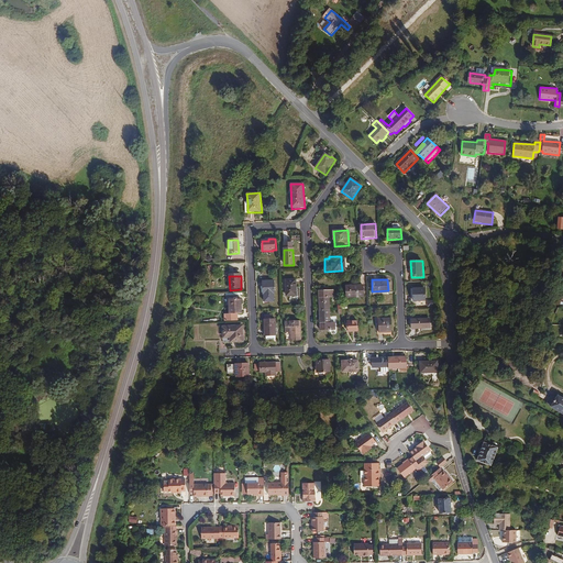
[(298,297),(297,280),(287,282),(288,297),(298,297)]
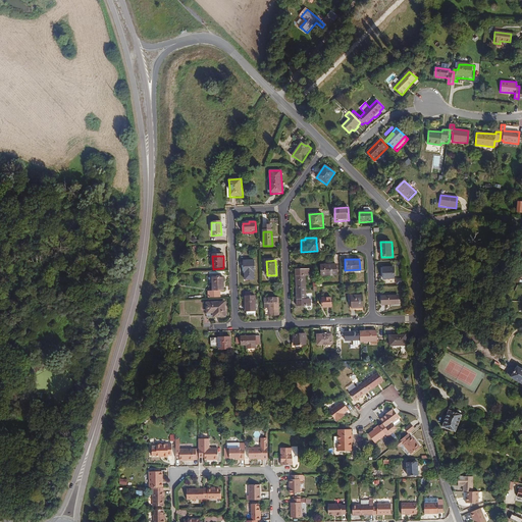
[(255,273),(255,262),(245,262),(245,274),(246,274),(246,280),(255,280),(255,273)]
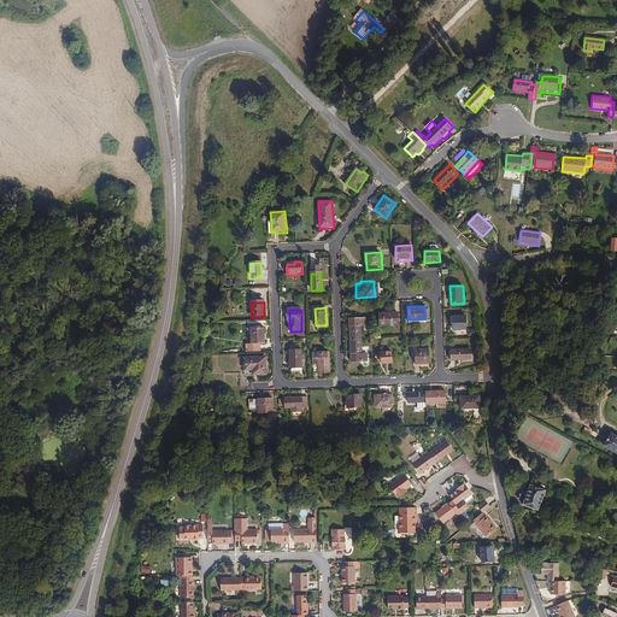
[(398,325),(398,312),(380,313),(380,325),(398,325)]
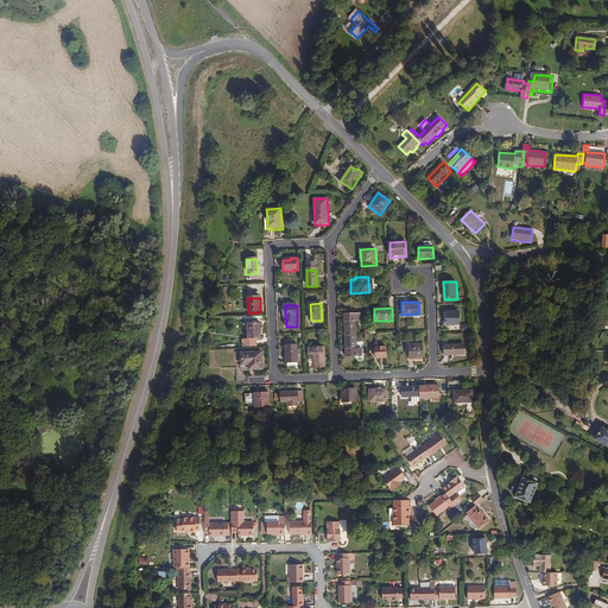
[(356,321),(362,321),(361,312),(346,314),(347,335),(356,335),(356,321)]
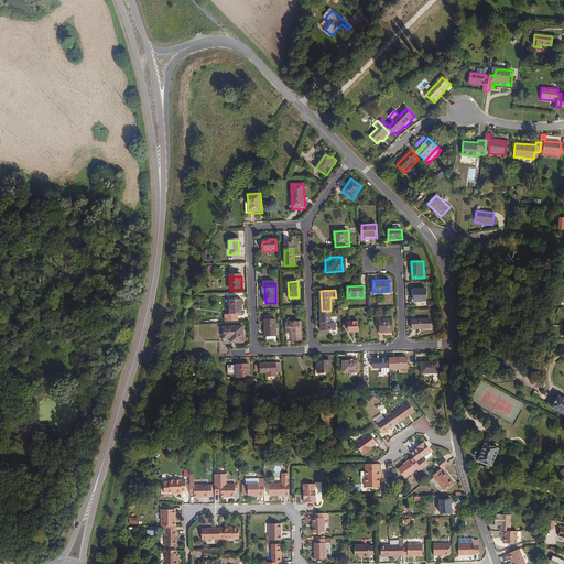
[(427,302),(426,290),(412,291),(413,297),(415,297),(415,303),(427,302)]
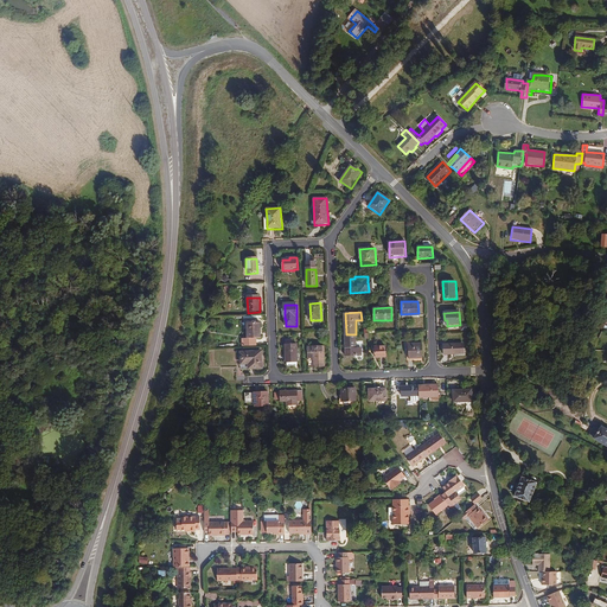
[(261,338),(260,323),(248,324),(248,339),(242,339),(242,347),(256,346),(255,339),(261,338)]
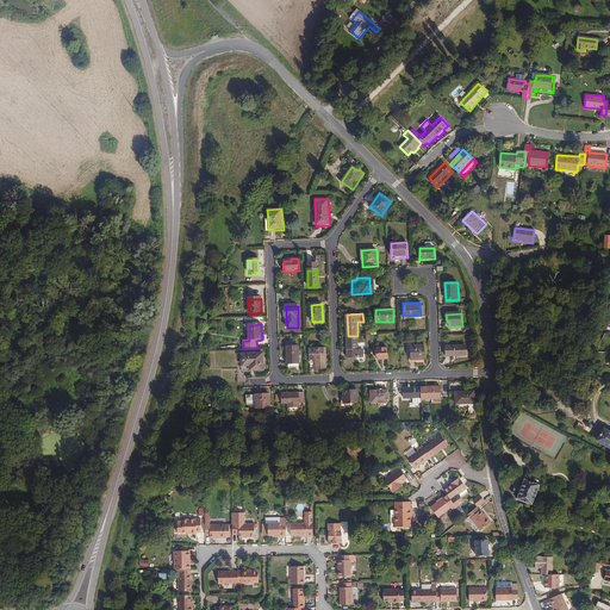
[(359,349),(358,336),(348,336),(348,359),(365,358),(365,349),(359,349)]
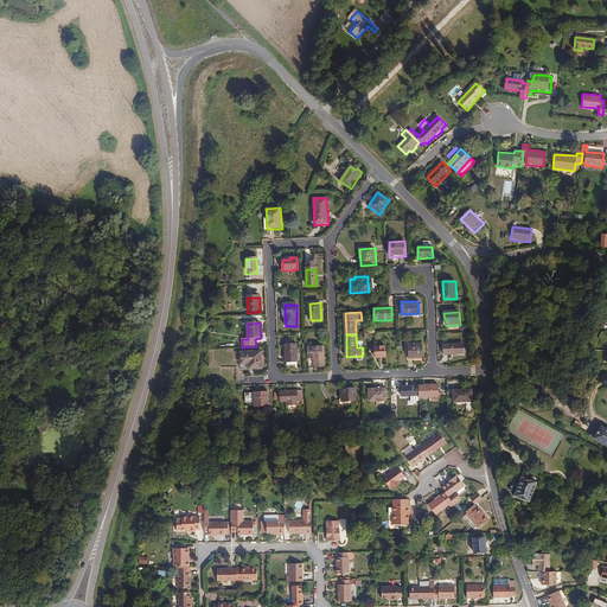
[(423,357),(422,340),(408,342),(409,357),(423,357)]
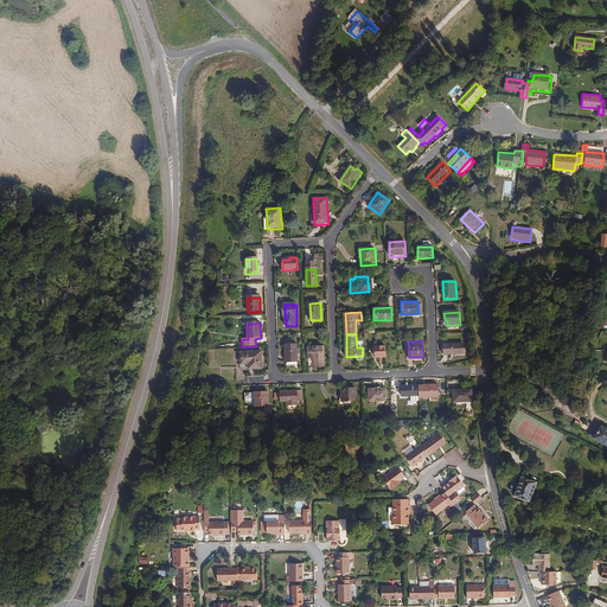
[(298,355),(298,346),(293,346),(293,342),(286,343),(287,363),(288,363),(288,366),(289,368),(298,368),(298,359),(298,355)]
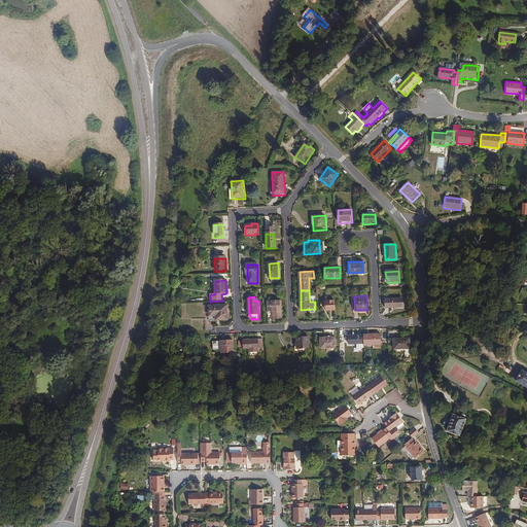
[(337,309),(336,300),(326,300),(326,303),(324,303),(324,308),(326,308),(326,309),(337,309)]
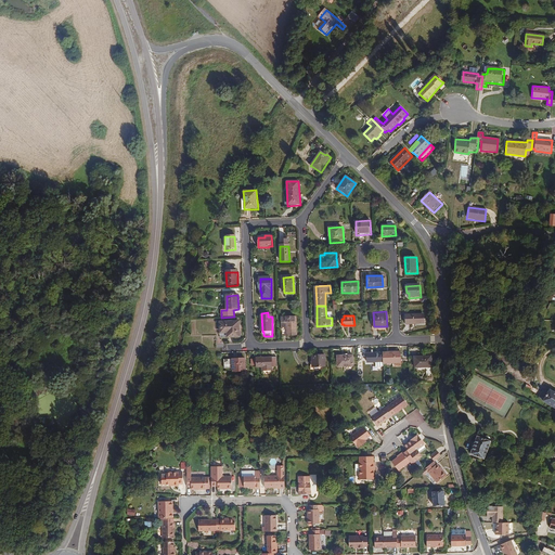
[(424,324),(424,315),(405,317),(407,325),(424,324)]
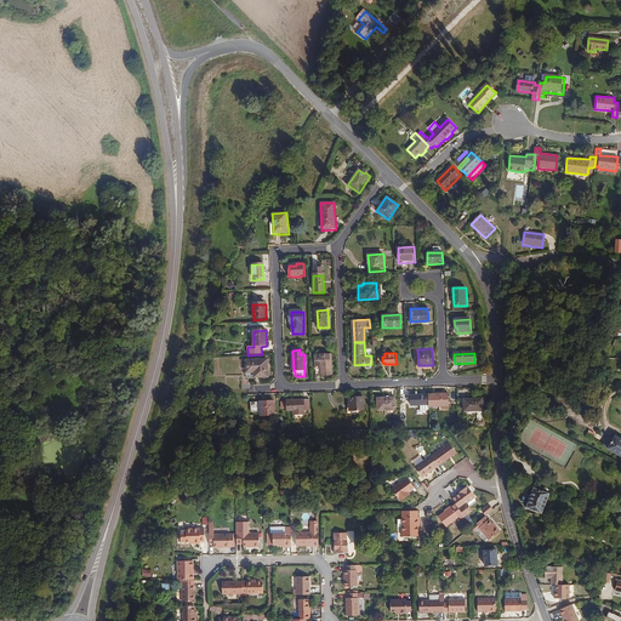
[(332,376),(331,355),(319,355),(320,376),(332,376)]
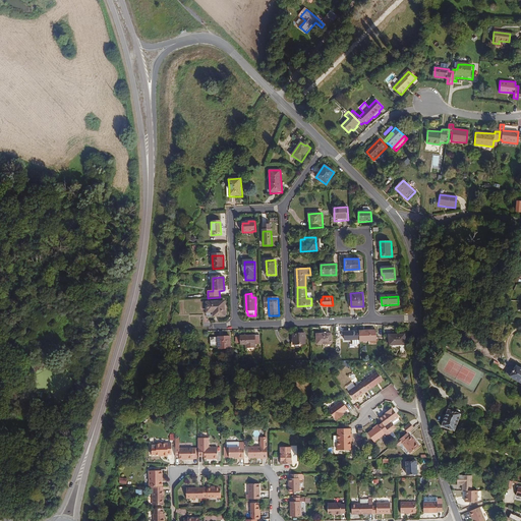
[(215,314),(214,302),(206,303),(207,314),(207,316),(215,315),(215,314)]
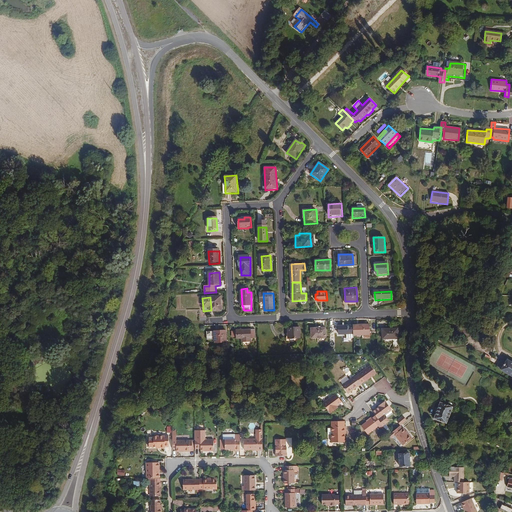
[(222,312),(222,297),(210,297),(211,309),(211,313),(222,312)]
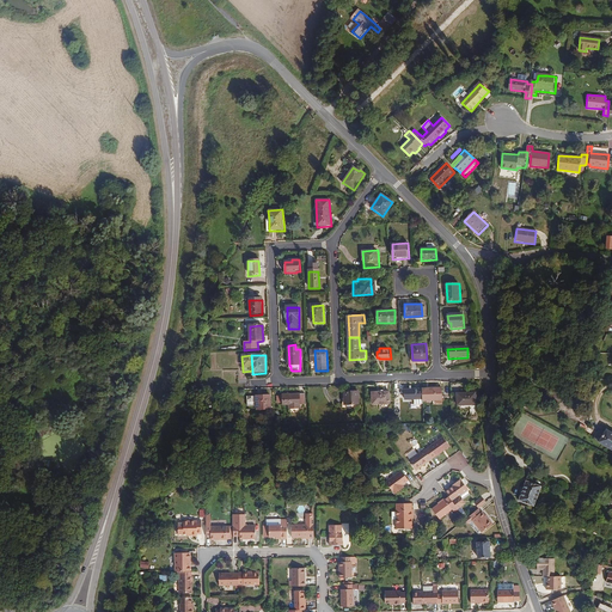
[(442,402),(442,390),(434,390),(434,387),(428,387),(428,391),(422,391),(423,401),(423,402),(442,402)]
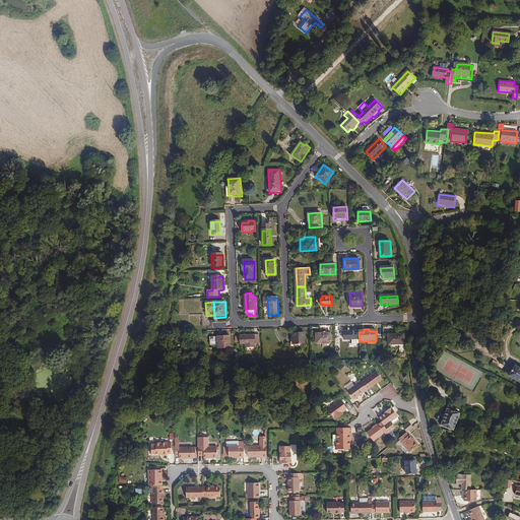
[(331,344),(331,333),(326,333),(326,332),(322,332),(322,334),(316,334),(317,344),(331,344)]
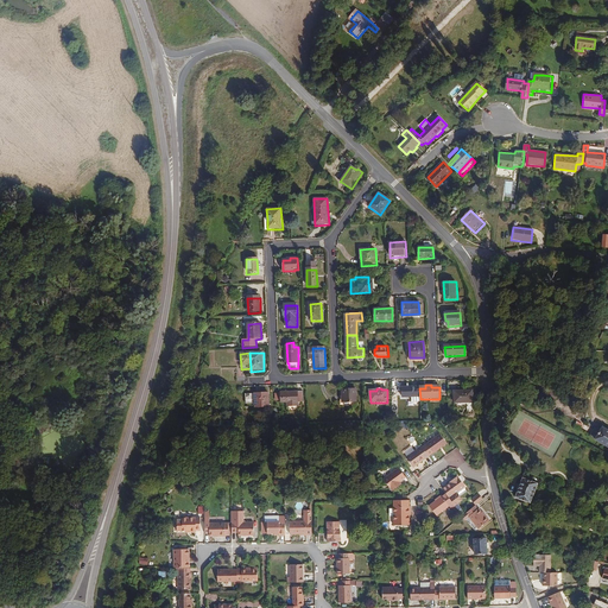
[(420,398),(419,388),(404,388),(404,399),(420,398)]
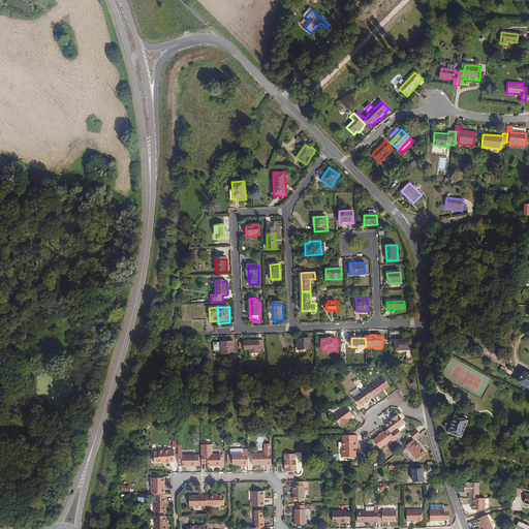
[(311,350),(311,340),(299,340),(299,345),(297,345),(297,351),(300,351),(300,350),(311,350)]
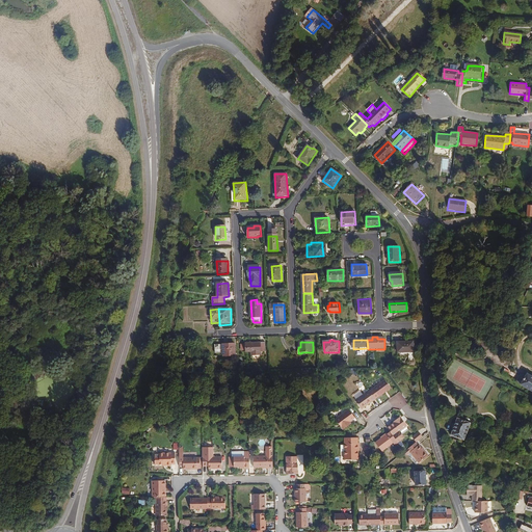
[(415,352),(415,342),(398,343),(398,353),(415,352)]
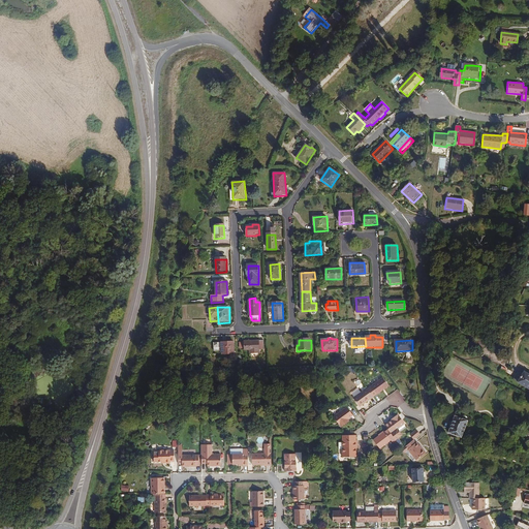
[(265,349),(263,341),(243,342),(244,348),(244,350),(250,350),(250,353),(259,353),(259,349),(265,349)]
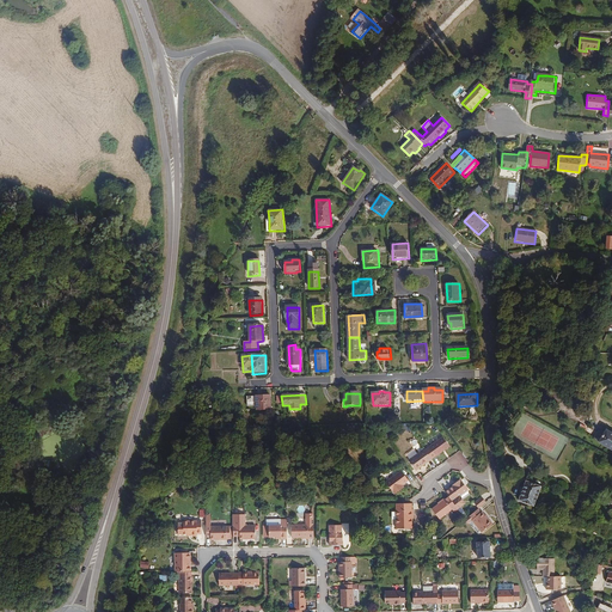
[(270,410),(270,397),(256,397),(257,408),(257,410),(270,410)]
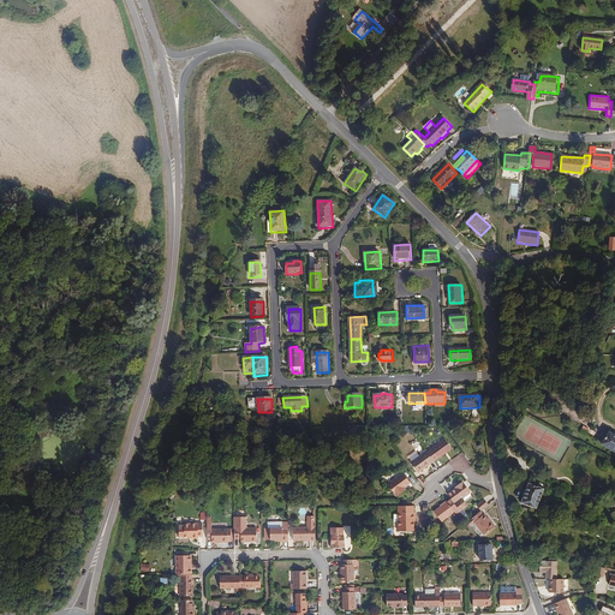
[(614,454),(614,435),(610,433),(609,433),(605,430),(598,443),(602,445),(601,447),(614,454)]
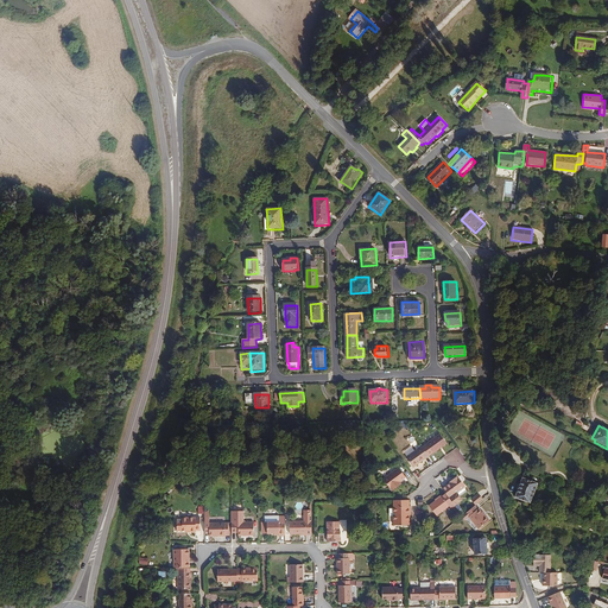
[(435,454),(448,444),(441,435),(428,443),(435,454)]
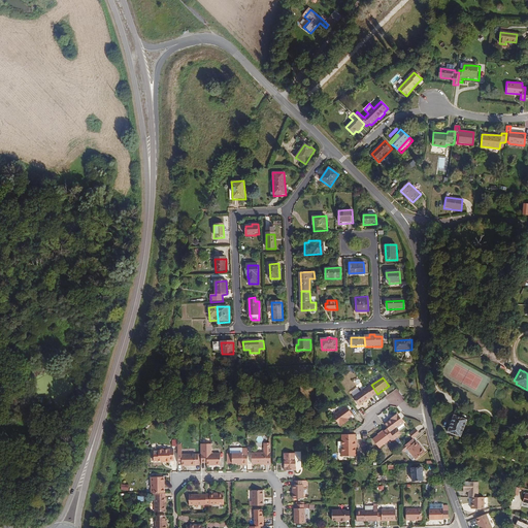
[(373,396),(366,388),(353,397),(359,405),(365,400),(366,402),(373,396)]
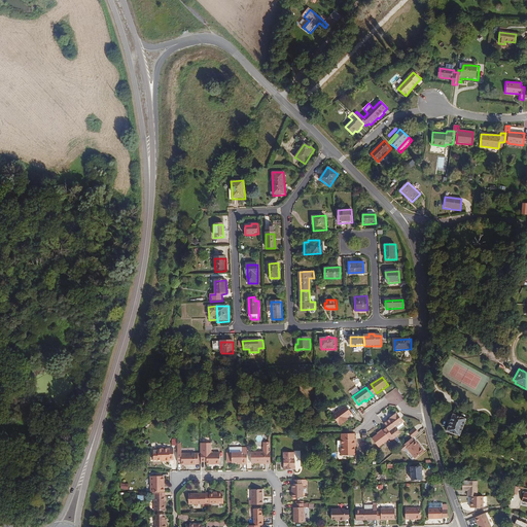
[(348,418),(353,414),(347,406),(334,416),(341,426),(347,421),(346,419),(348,418)]
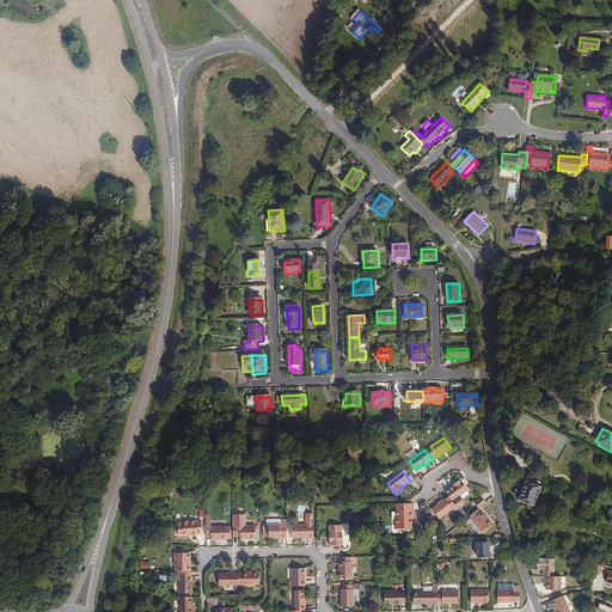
[(465,505),(460,497),(469,491),(461,481),(453,487),(454,487),(446,493),(448,497),(458,509),(458,510),(465,505)]
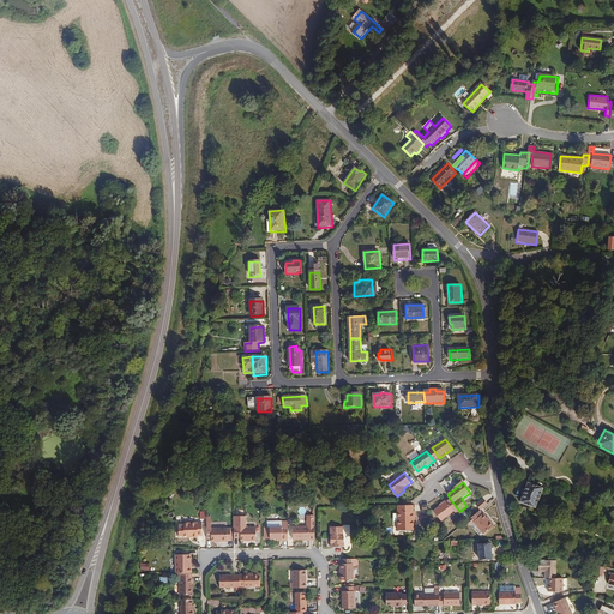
[(539,504),(542,491),(527,485),(518,505),(535,511),(539,504)]
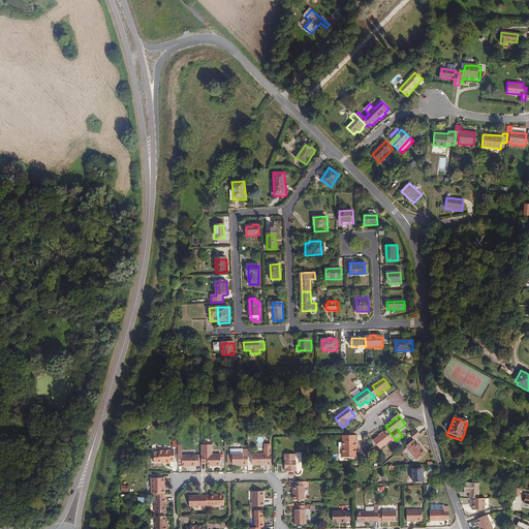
[(396,440),(387,430),(383,433),(384,445),(392,440),(393,442),(396,440)]
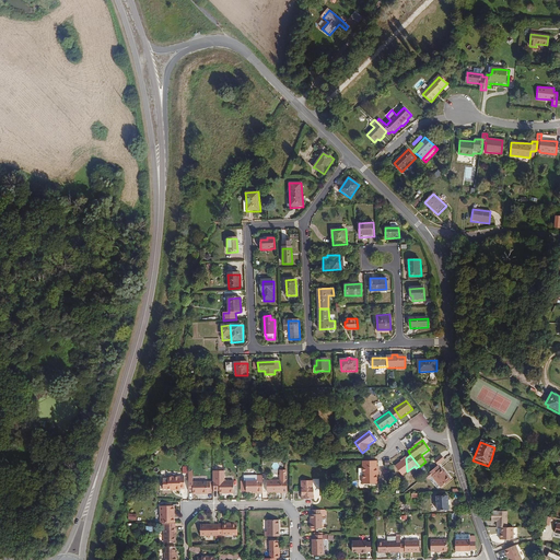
[(438,466),(445,461),(441,455),(434,462),(438,466)]
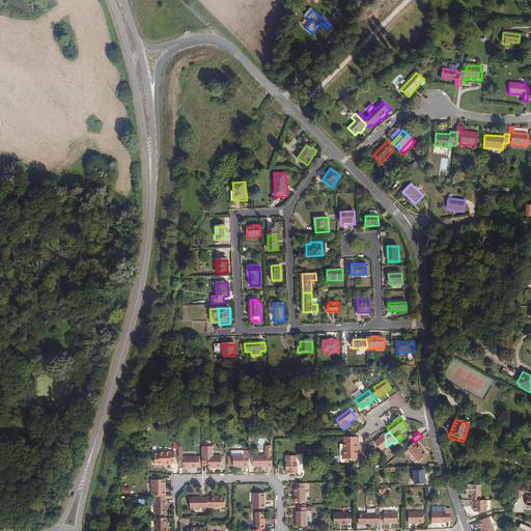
[(386,447),(385,435),(373,443),(380,451),(386,447)]
